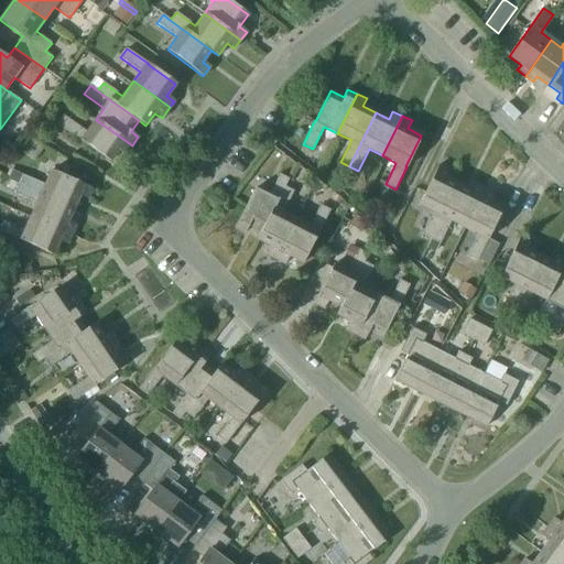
[(132,145),(96,120),(87,132),(67,118),(61,127),(80,142),(82,141),(110,161),(118,149),(126,154),(132,145)]
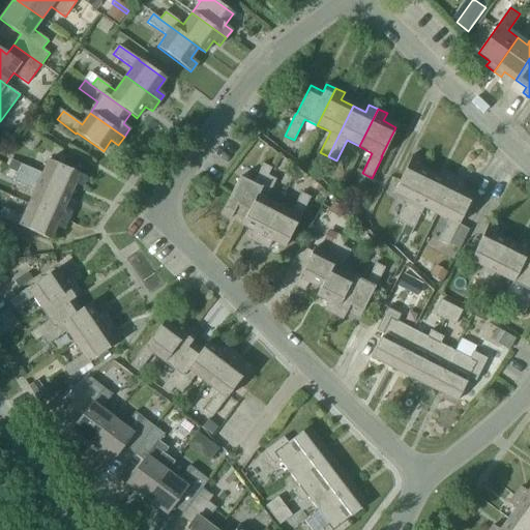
[(405,225),(430,174),(417,168),(421,160),(412,155),(393,194),(407,200),(396,219),(405,225)]
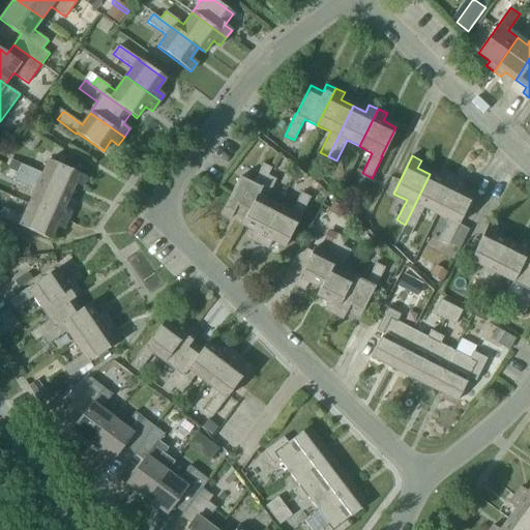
[(18,173),(68,196),(75,183),(82,186),(86,177),(48,160),(41,174),(21,165),(18,173)]
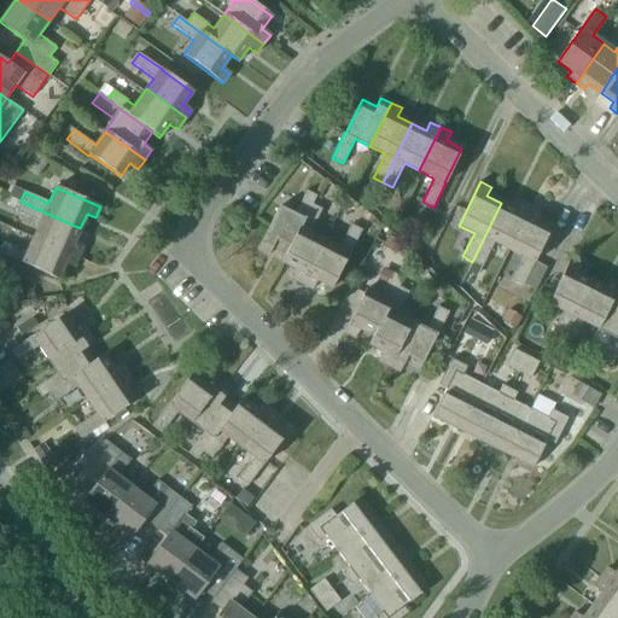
[(285,255),(312,204),(316,196),(307,191),(295,215),(279,207),(256,250),(268,256),(272,248),(285,255)]
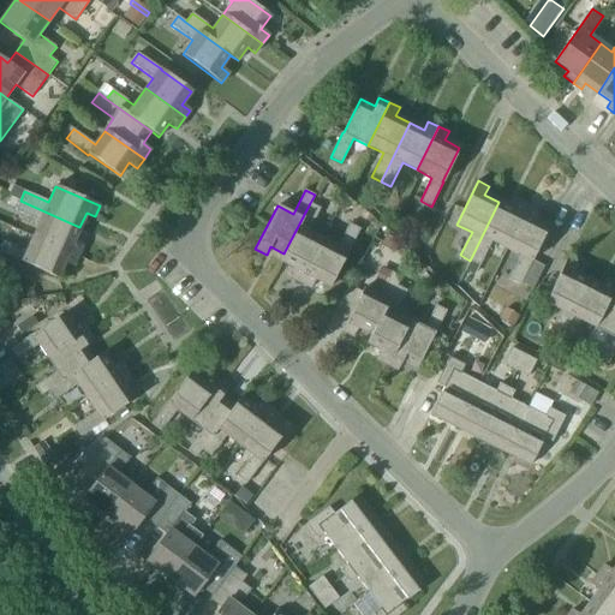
[(513,209),(499,202),(470,261),(479,266),(491,242),(506,249),(527,206),(517,199),(513,209)]
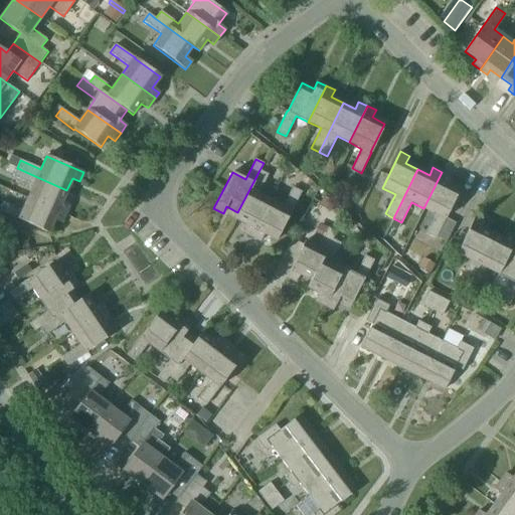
[(61,202),(66,190),(17,168),(13,176),(33,185),(27,198),(65,214),(68,205),(61,202)]
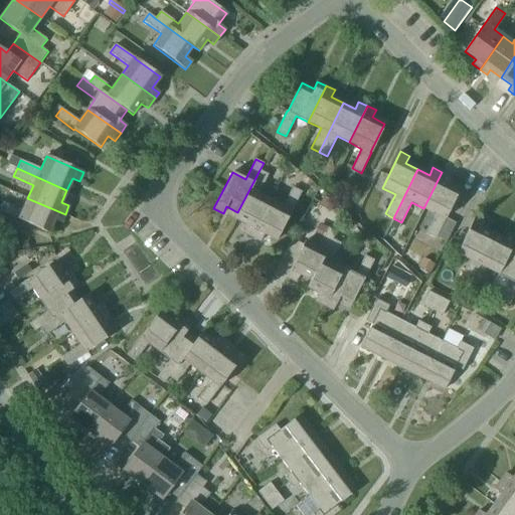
[(242,232),(251,236),(270,200),(258,194),(268,174),(260,170),(237,212),(234,219),(246,225),(242,232)]
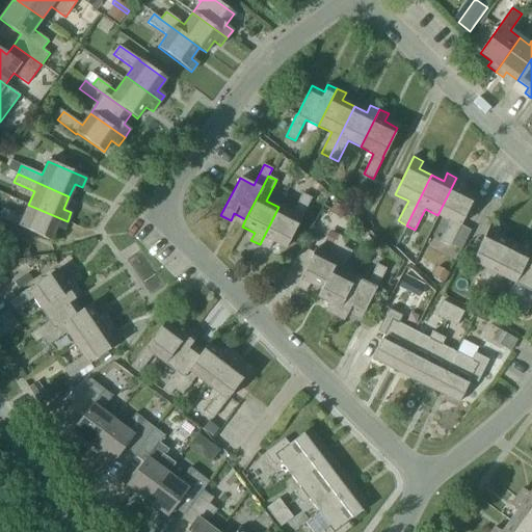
[(456,178),(437,215),(450,221),(441,242),(450,246),(460,225),(459,225),(474,195),(461,189),(466,182),(456,178)]
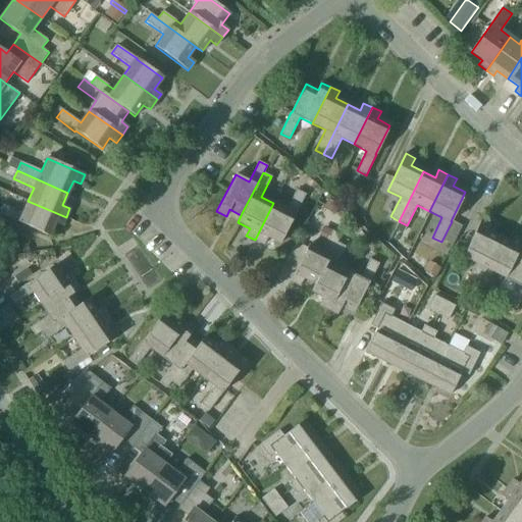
[(273,203),(255,240),(264,245),(267,238),(279,244),(295,215),(306,195),(297,190),(285,209),(273,203)]
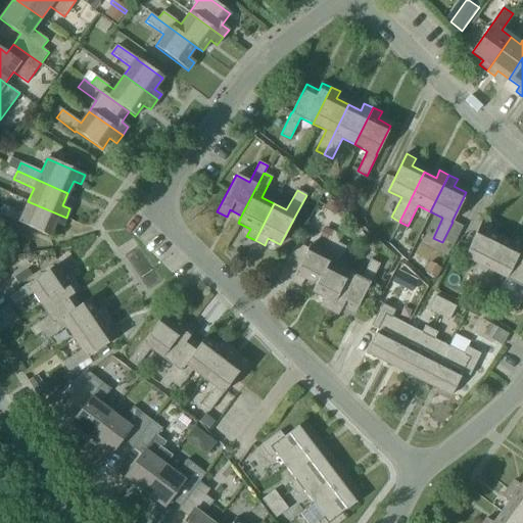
[(326,200),(320,209),(332,218),(337,208),(326,200)]
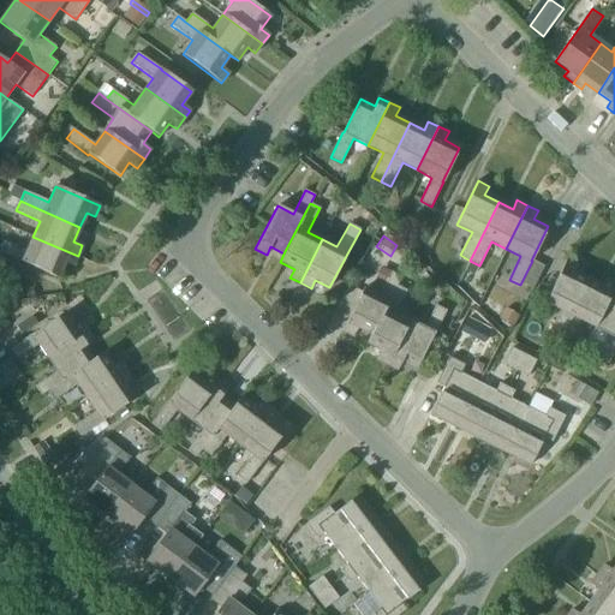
[(78,256),(33,237),(27,251),(3,240),(0,245),(0,252),(22,263),(22,262),(58,278),(64,263),(73,267),(78,256)]
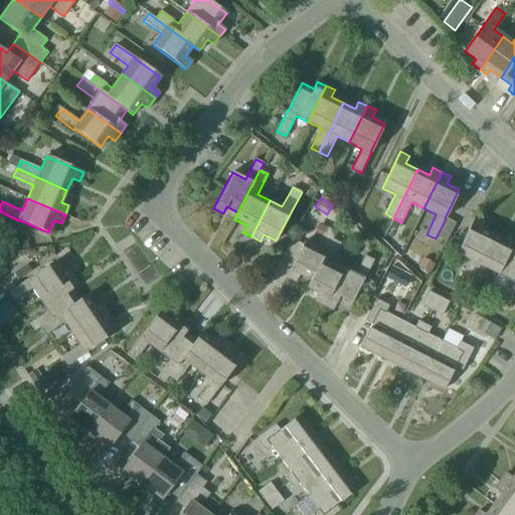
[(468,284),(492,234),(480,228),(484,221),(475,217),(457,253),(469,260),(459,280),(468,284)]
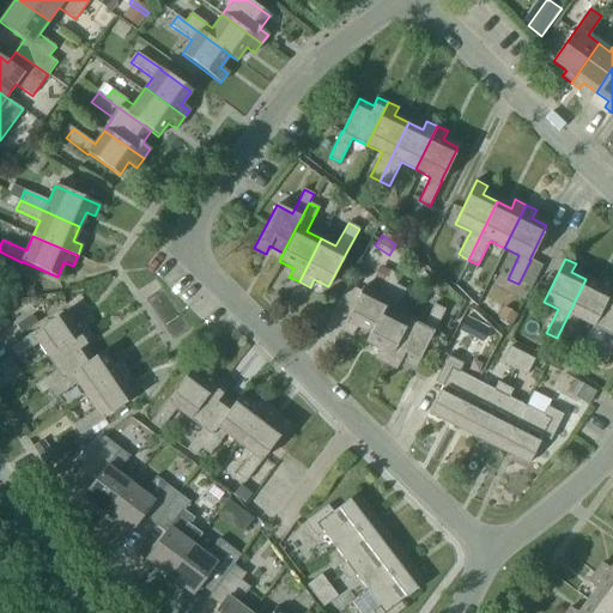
[(370,334),(395,285),(400,277),(390,271),(378,295),(363,286),(341,331),(352,335),(356,327),(370,334)]
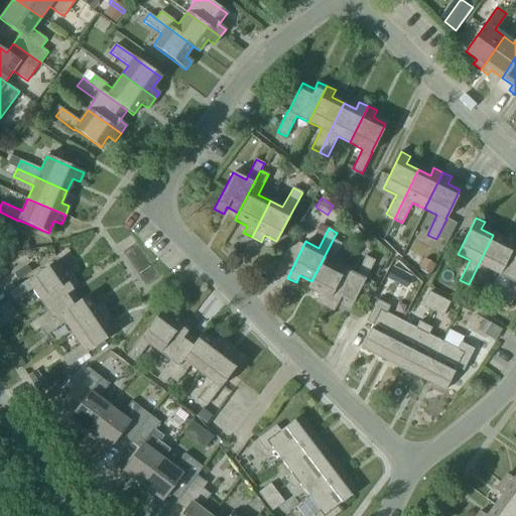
[(505,241),(493,235),(469,284),(477,288),(487,269),(499,275),(515,240),(515,237),(508,234),(505,241)]
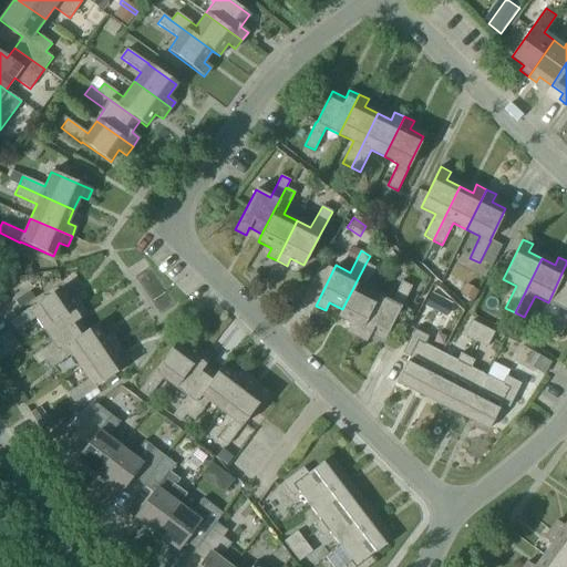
[(366,264),(342,309),(338,317),(351,323),(347,331),(357,337),(377,297),(363,289),(374,268),(366,264)]
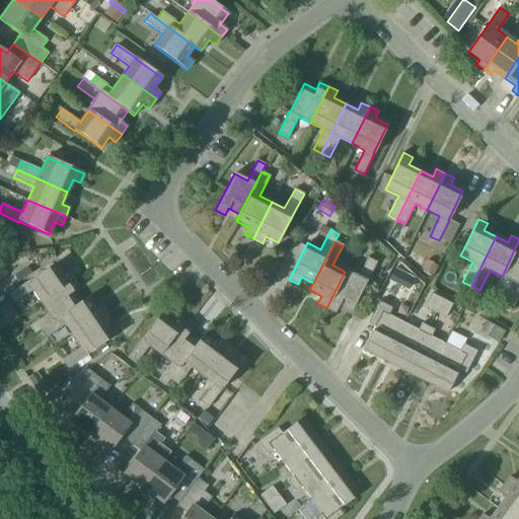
[(518,241),(502,277),(514,283),(504,302),(513,307),(518,295),(518,241)]
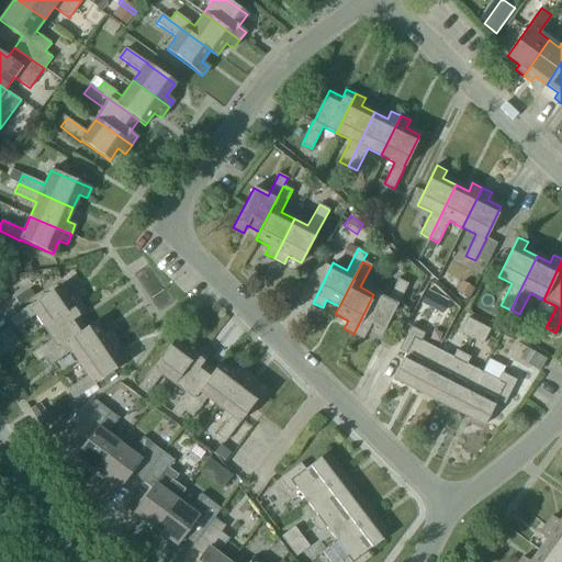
[(373,294),(353,334),(363,338),(367,330),(380,337),(396,306),(408,284),(398,279),(388,301),(373,294)]
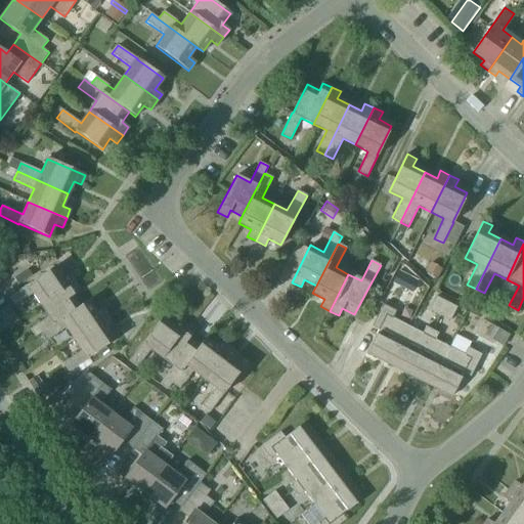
[(431,264),(425,274),(435,280),(437,281),(443,271),(440,269),(431,264)]
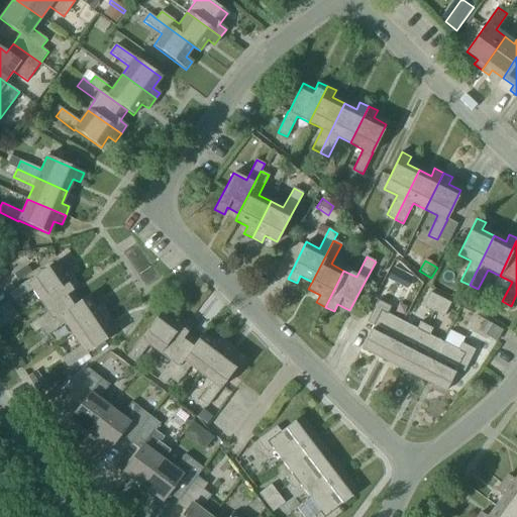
[(39,301),(74,278),(69,270),(62,275),(54,263),(27,281),(8,294),(14,302),(32,290),(39,301)]
